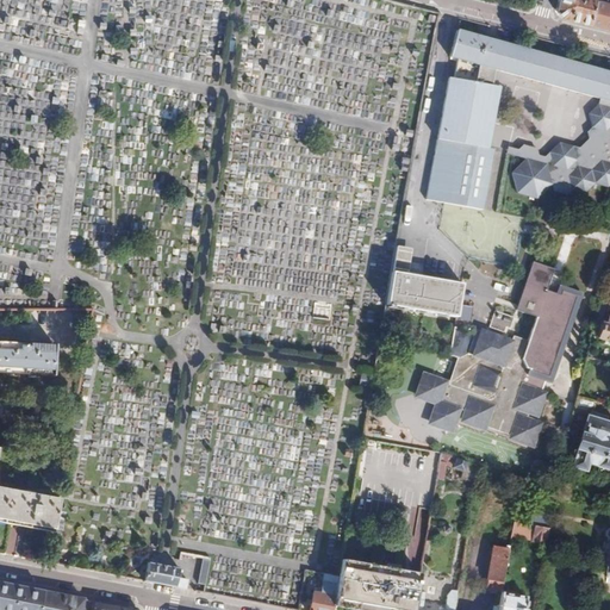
[(559,0),(556,11),(560,17),(587,23),(593,0),(559,0)]
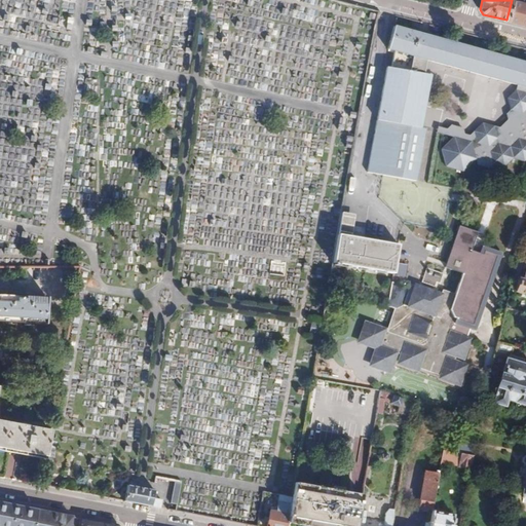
[(525,0),(512,0),(506,20),(525,25),(525,0)]
